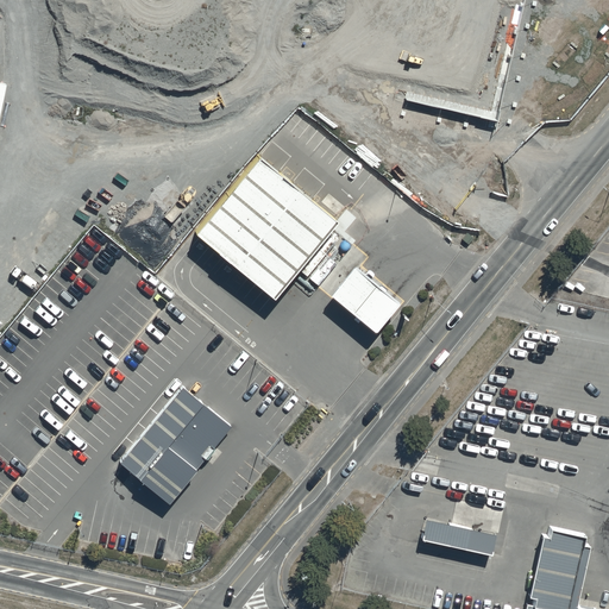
[(333,221),(257,159),(195,234),(271,296),(333,221)]
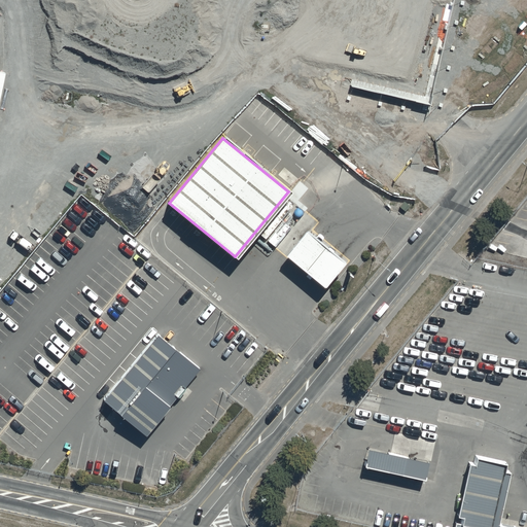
[(343,262),(304,231),(284,253),(324,286),(343,262)]
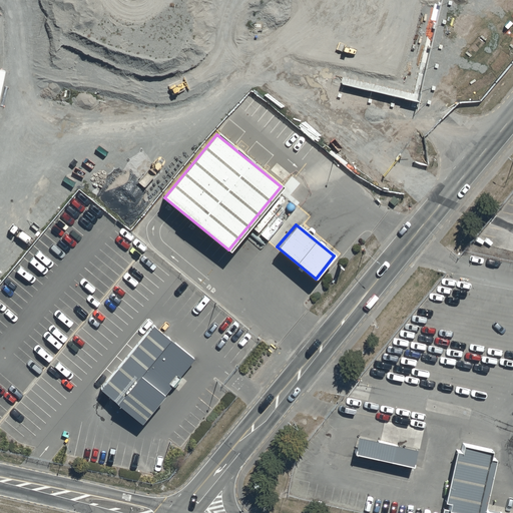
[(195,359),(154,326),(101,391),(142,425),(195,359)]
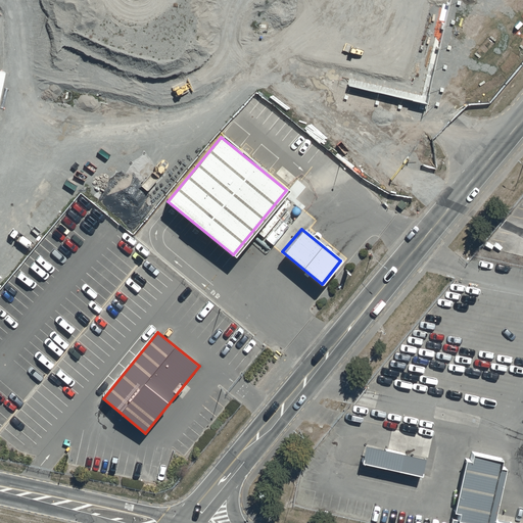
[(367,445),(363,464),(421,476),(427,448),(405,443),(402,454),(367,445)]
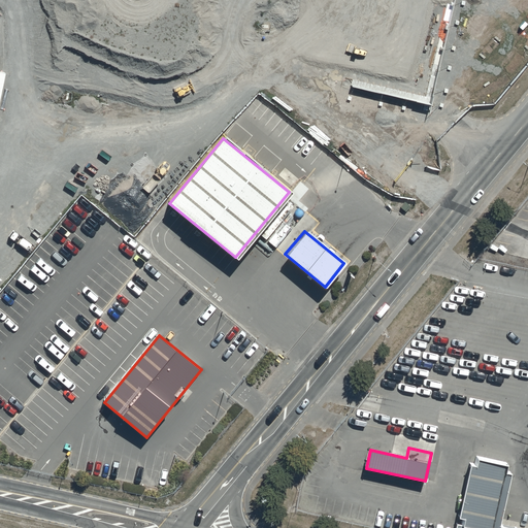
[(506,467),(472,460),(457,527),(513,527),(495,524),(506,467)]
